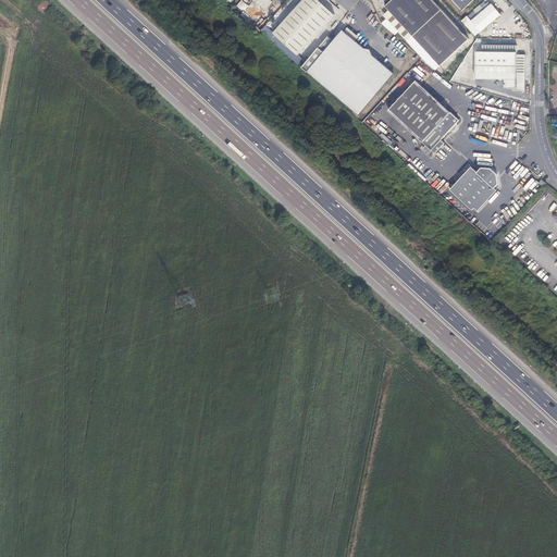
[(335,13),(319,0),(301,0),(274,33),(298,54),(335,13)]
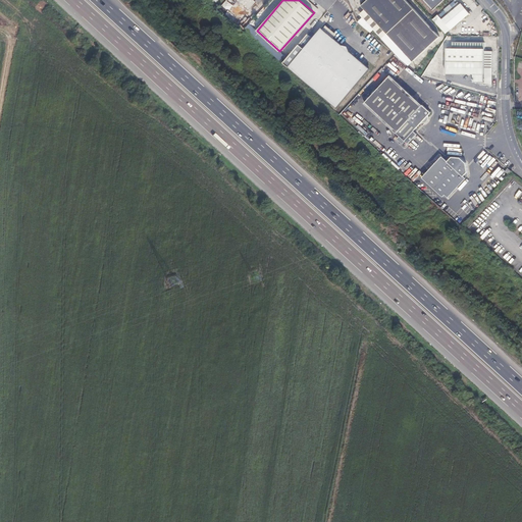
[(439,37),(406,0),(367,0),(362,5),(413,60),(439,37)]
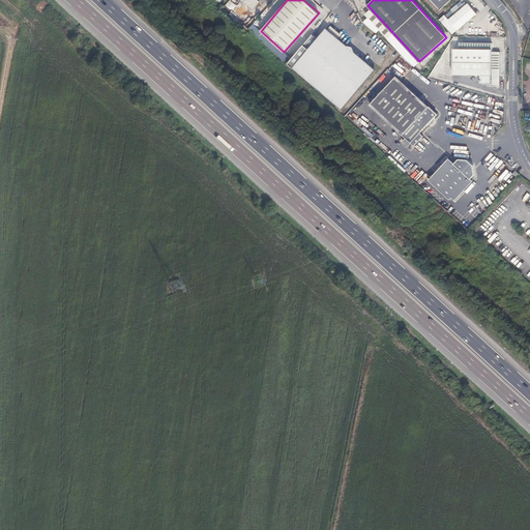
[(450,0),(431,0),(440,9),(450,0)]
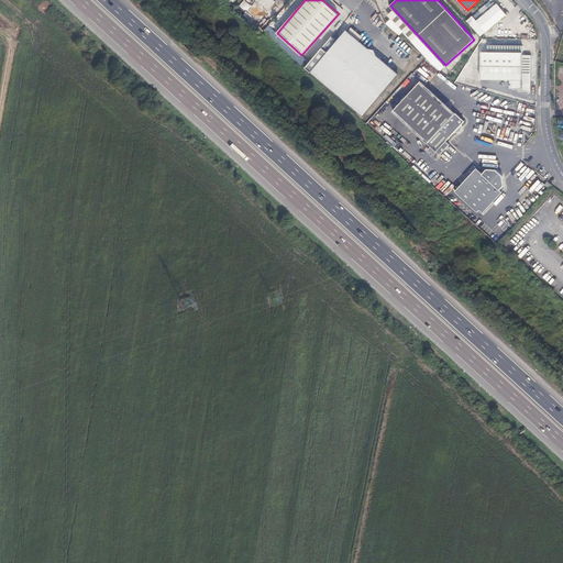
[(497,3),(476,21),(486,32),(507,14),(497,3)]
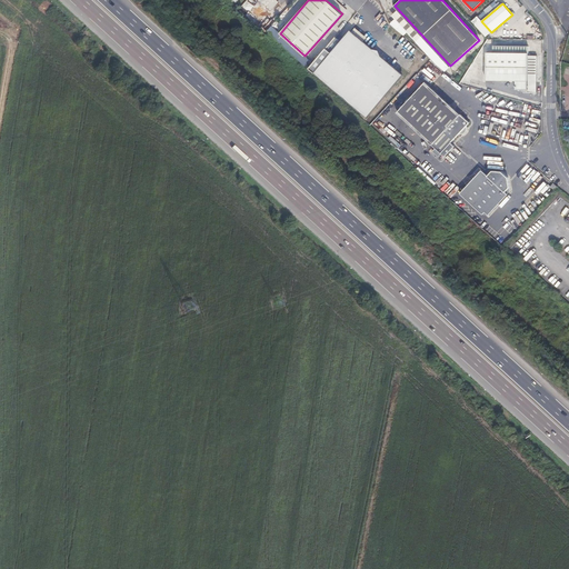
[(372,49),(350,30),(315,72),(368,117),(402,76),(380,56),(381,56),(379,49),(373,48),(372,49)]
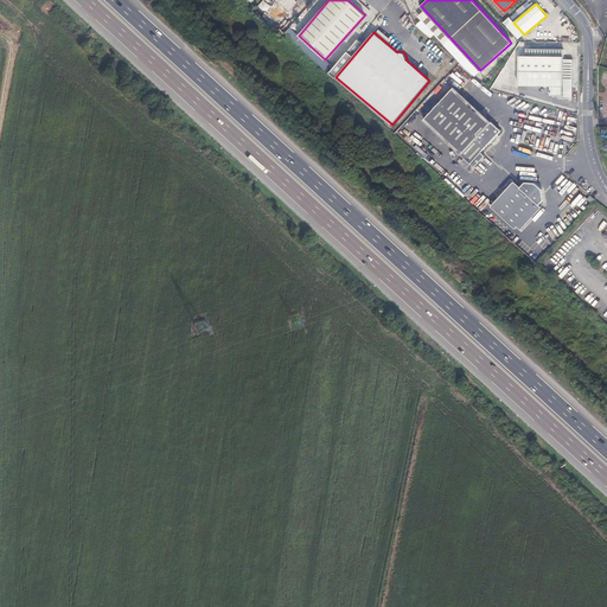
[(563,57),(526,57),(519,57),(519,87),(550,87),(550,96),(563,96),(562,100),(573,100),(573,59),(563,59),(563,57)]
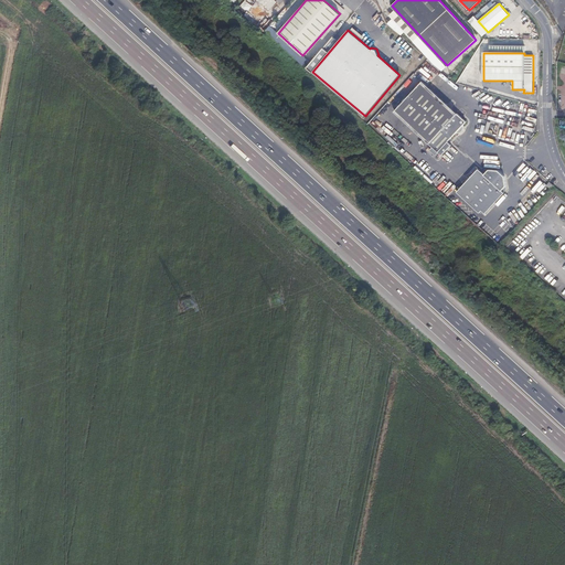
[(467,121),(423,81),(395,113),(439,152),(467,121)]
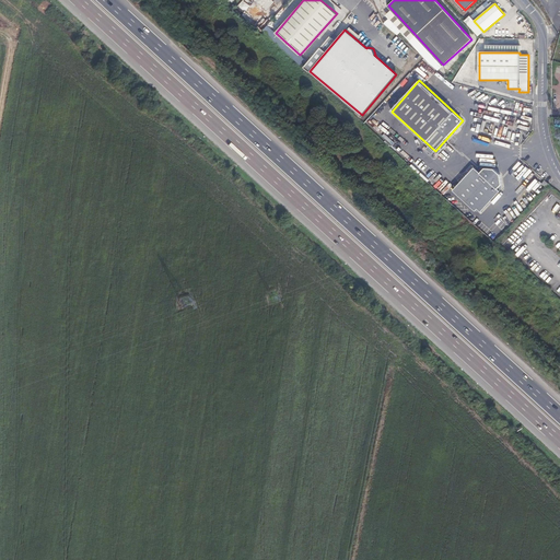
[(474,167),(453,191),(475,211),(477,209),(481,212),(500,191),(498,189),(502,185),(500,174),(493,168),(485,168),(480,173),(474,167)]
